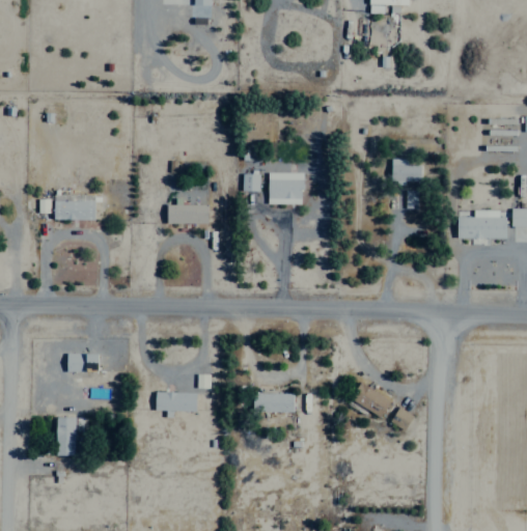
[(422,165),(410,165),(410,158),(392,159),(393,180),(423,179),(422,165)]
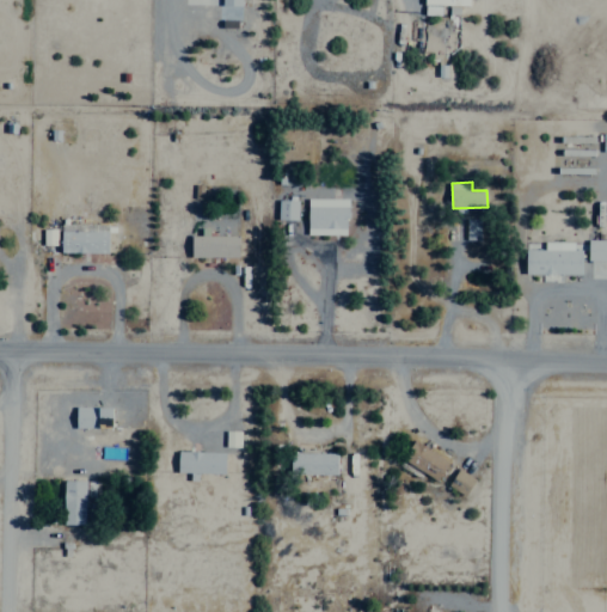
[(311,234),(350,234),(350,199),(311,197),(311,234)]
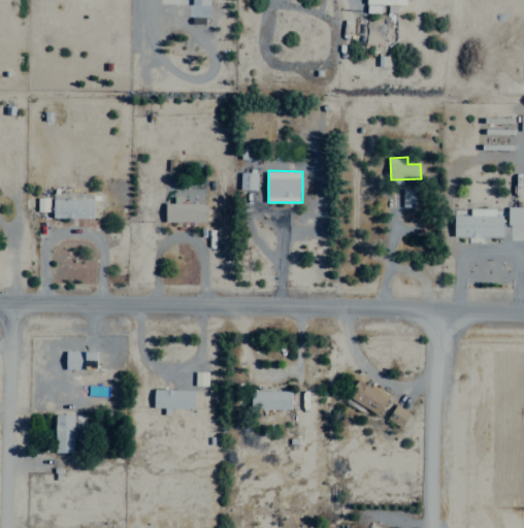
[(259,172),(242,172),(242,189),(259,190),(259,172)]
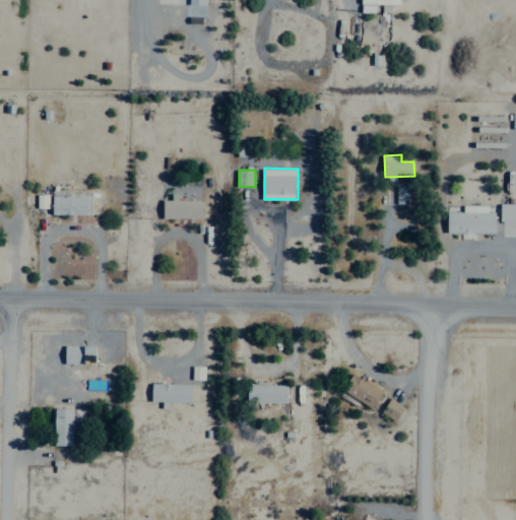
[(410,204),(410,186),(399,185),(399,203),(410,204)]
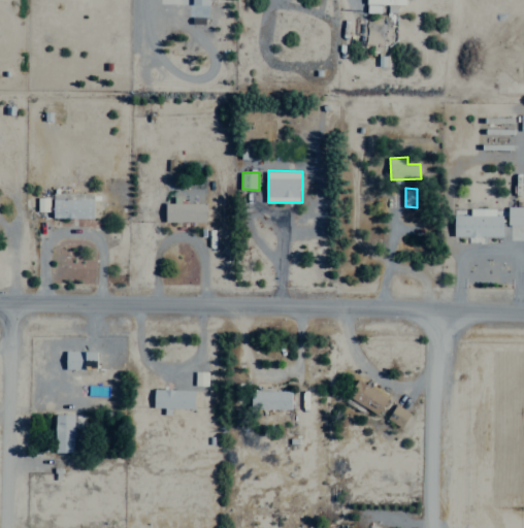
[(95,193),(56,193),(55,218),(95,218),(95,193)]
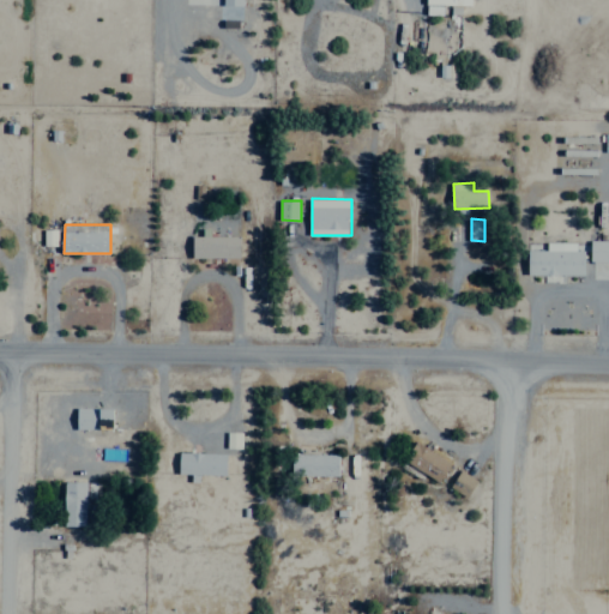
[(242,257),(242,235),(212,236),(212,228),(205,228),(205,235),(194,236),(194,258),(242,257)]
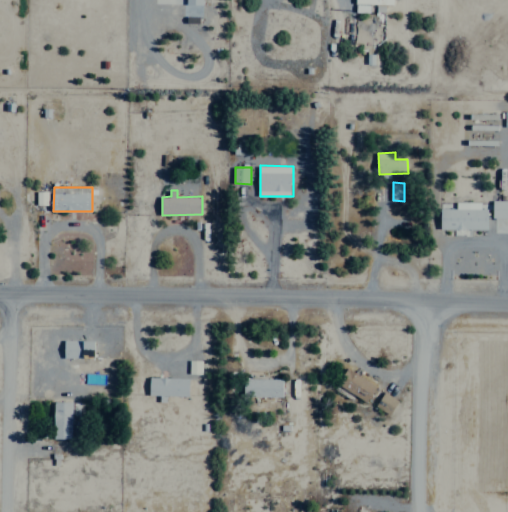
[(49,191),(38,191),(39,205),(49,204),(49,191)]
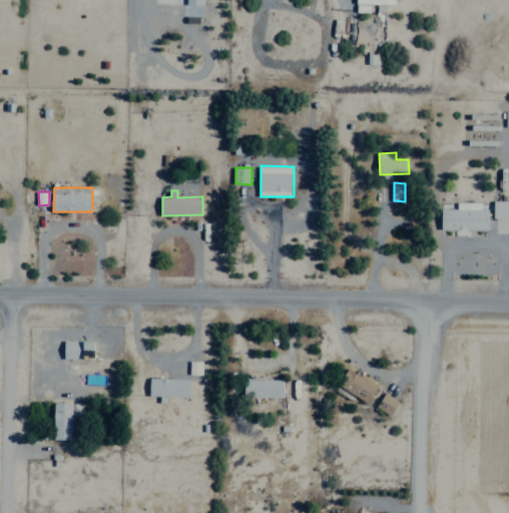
[(495,217),(508,217),(508,200),(495,201),(495,217)]
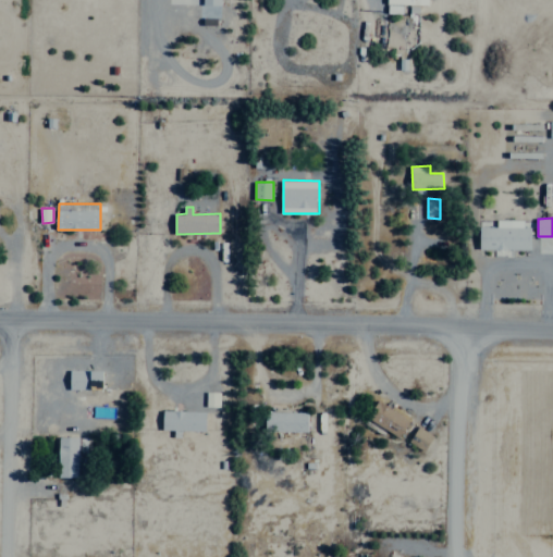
[(532,226),(525,226),(525,220),(499,220),(499,226),(481,226),(481,249),(532,249),(532,226)]
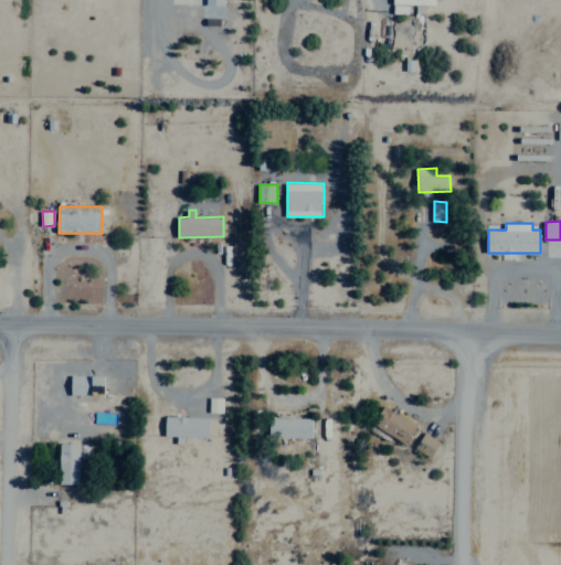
[(106,395),(106,375),(73,375),(73,395),(106,395)]
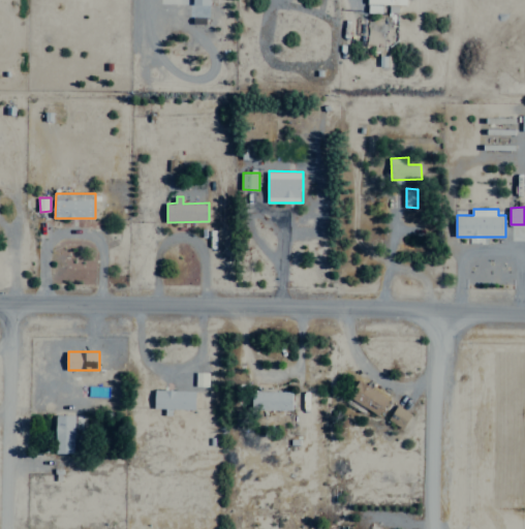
[(197,385),(210,386),(210,372),(197,372),(197,385)]
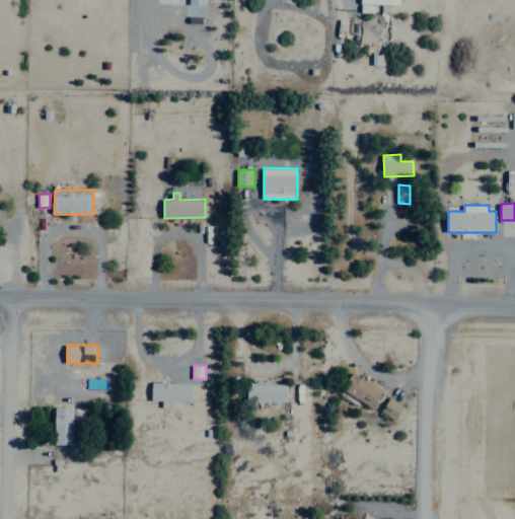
[(383,391),(353,373),(343,389),(373,408),(383,391)]
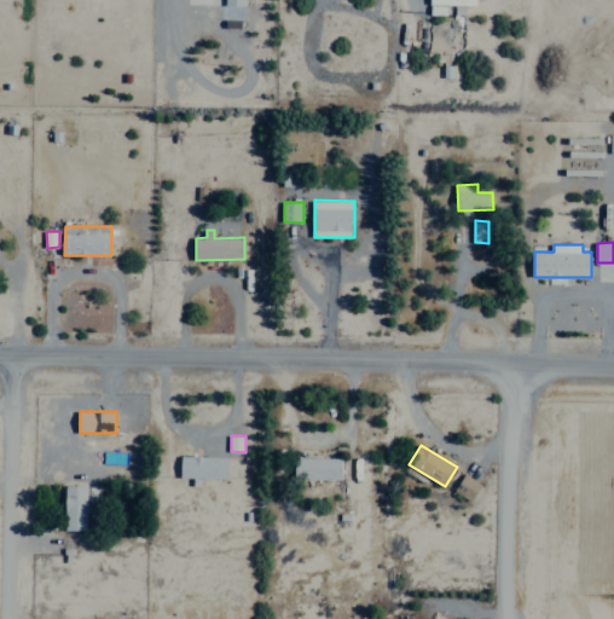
[(183,478),(198,478),(198,479),(230,480),(230,457),(183,456),(183,478)]
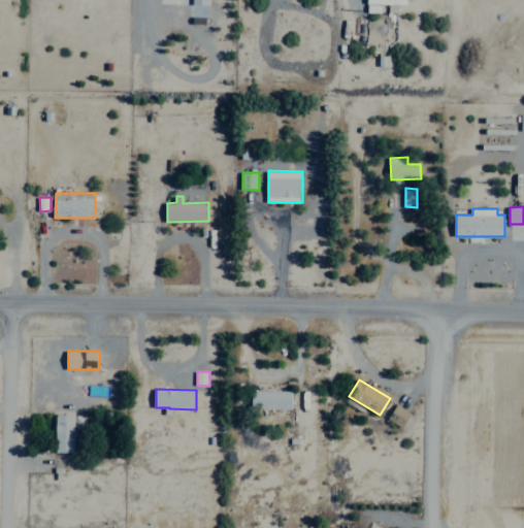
[(293,391),(254,390),(253,409),(293,409),(293,391)]
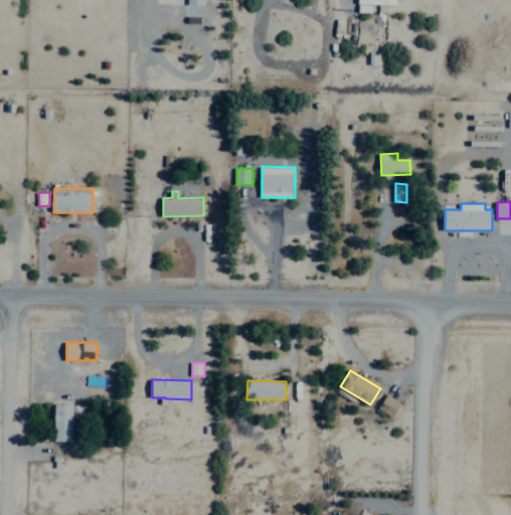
[(73,404),(56,403),(55,442),(73,442),(73,404)]
